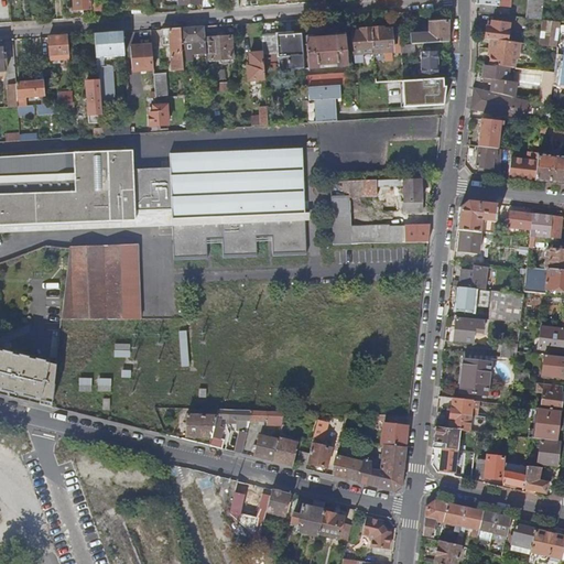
[(90,10),(89,0),(72,0),(73,12),(90,10)]
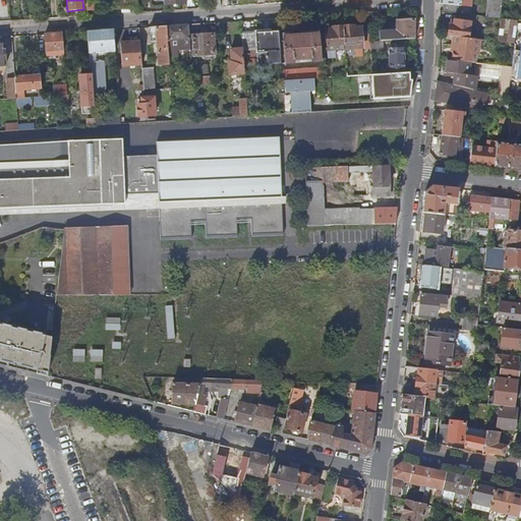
[(95,10),(94,0),(84,0),(87,11),(95,10)]
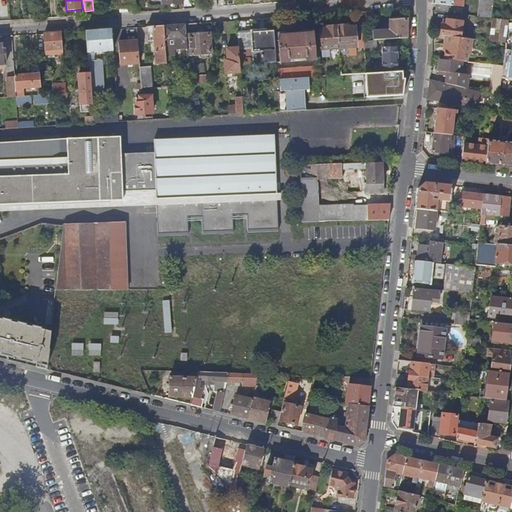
[(135,7),(134,0),(113,0),(114,9),(135,7)]
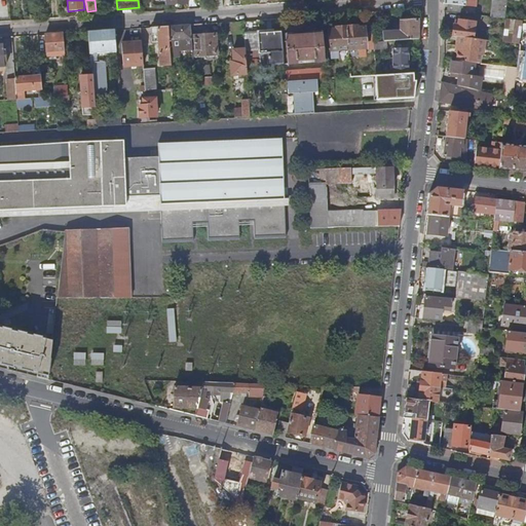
[(504,19),(506,1),(497,0),(492,0),(491,16),(504,19)]
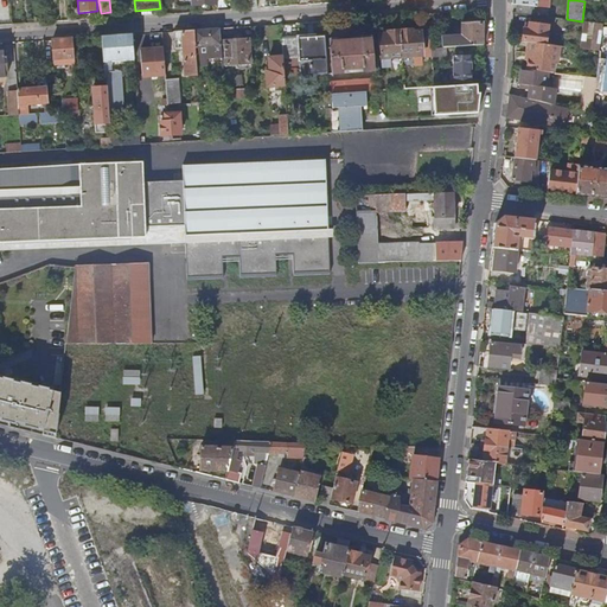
[(534,16),(535,7),(517,5),(516,13),(534,16)]
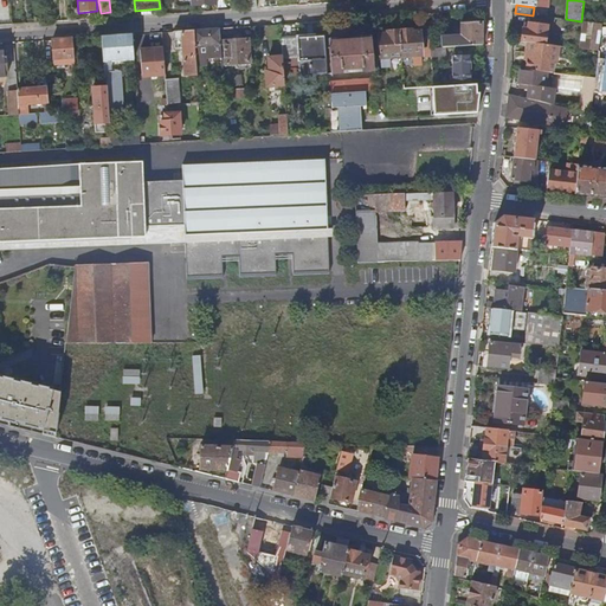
[(601,37),(603,24),(585,21),(581,49),(599,52),(601,37)]
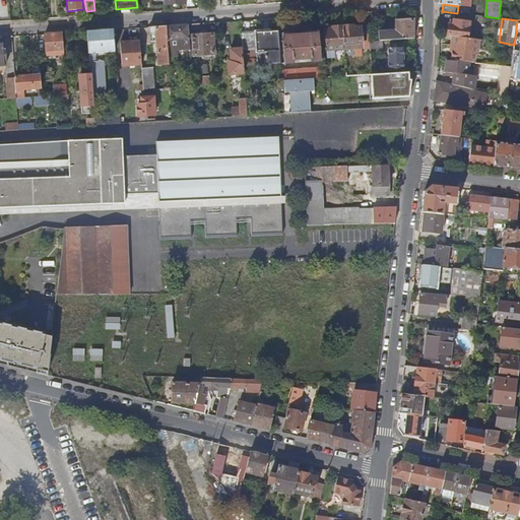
[(383,41),(414,39),(414,19),(395,21),(396,30),(379,31),(379,28),(369,29),(369,31),(370,42),(383,41)]
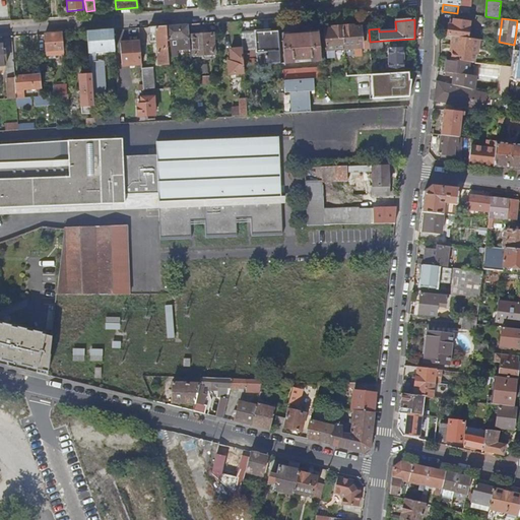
[(467,38),(469,22),(453,20),(453,25),(449,25),(448,36),(452,36),(467,38)]
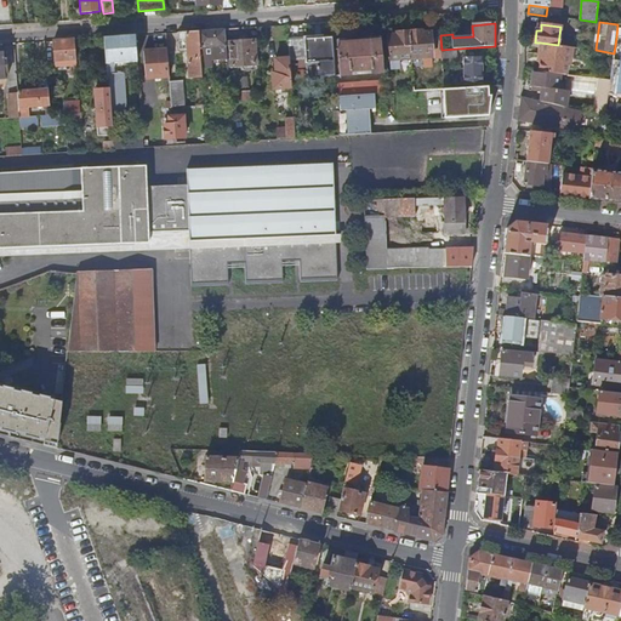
[(227,58),(224,29),(197,32),(200,68),(211,67),(211,61),(227,58)]
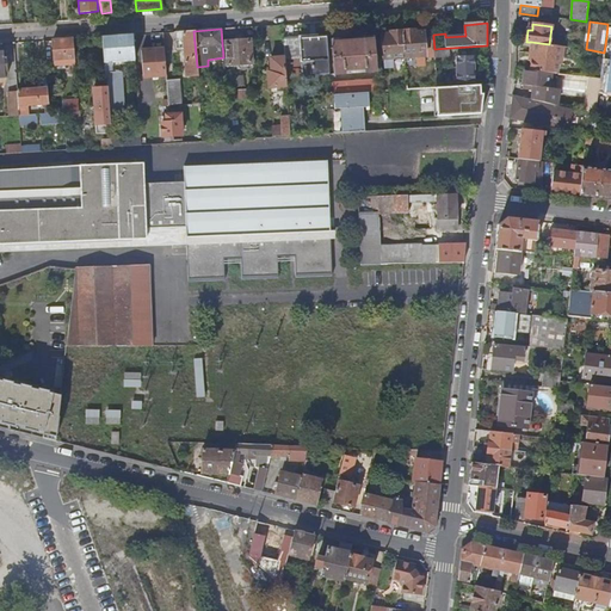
[(434,49),(433,37),(425,38),(424,32),(417,32),(415,30),(403,31),(405,57),(434,55),(434,49)]
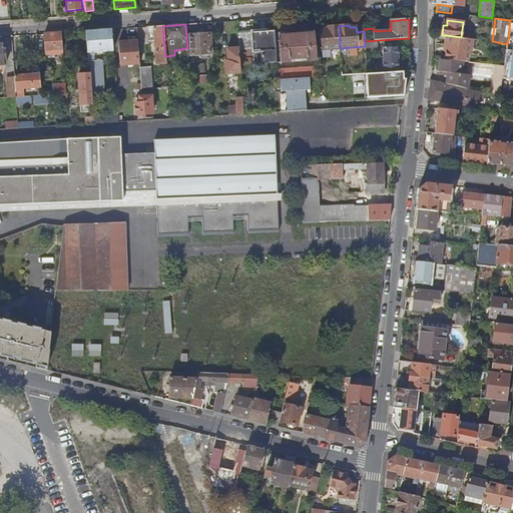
[(165,56),(162,26),(147,27),(148,33),(153,33),(154,41),(156,63),(165,62),(165,56)]
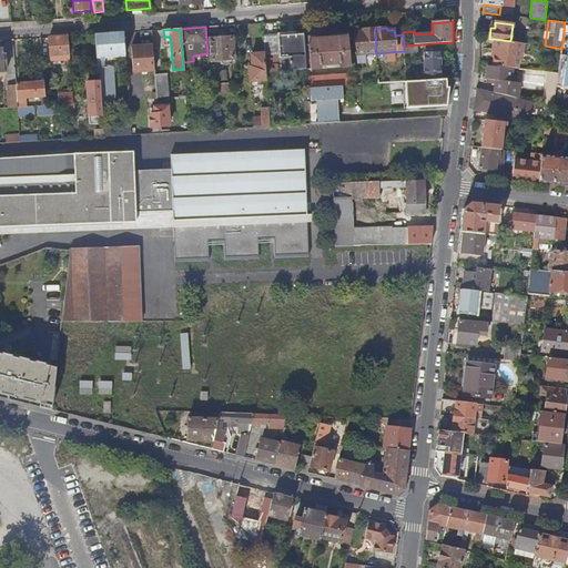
[(376,53),(375,29),(363,30),(364,32),(355,32),(358,62),(377,61),(376,53)]
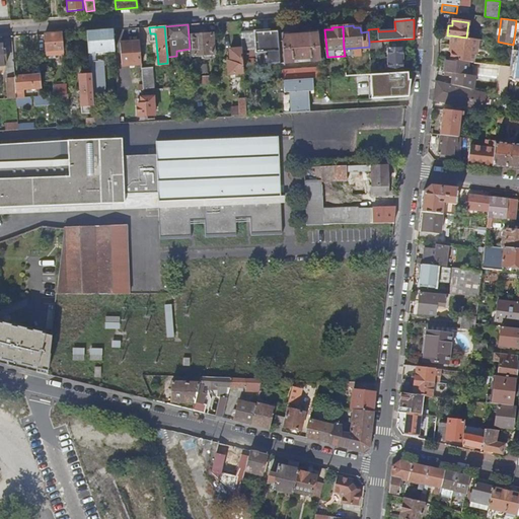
[(115,52),(113,29),(87,31),(91,78),(92,97),(105,96),(103,75),(102,75),(101,62),(94,63),(94,58),(97,54),(115,52)]
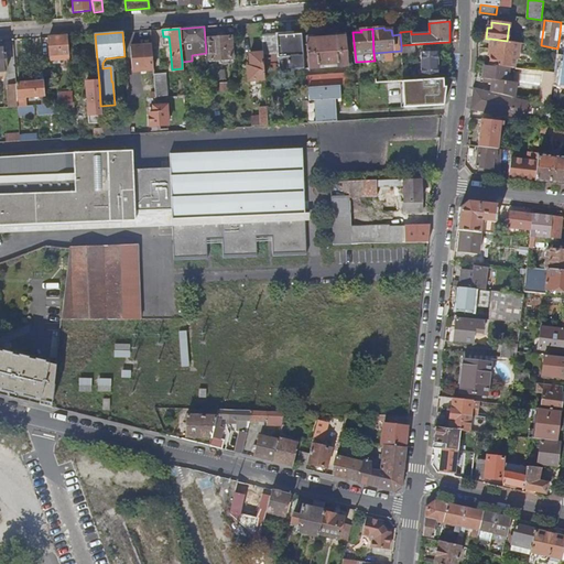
[(303,55),(302,34),(277,36),(279,57),(303,55)]
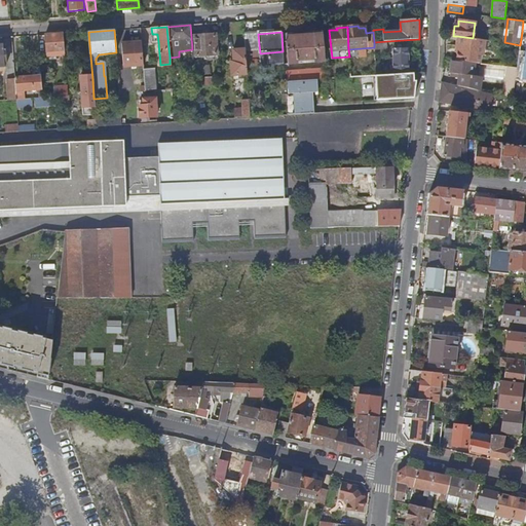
[(324,61),(322,32),(312,32),(313,36),(295,37),(295,33),(286,34),(288,64),(297,63),(297,61),(315,60),(315,62),(324,61)]
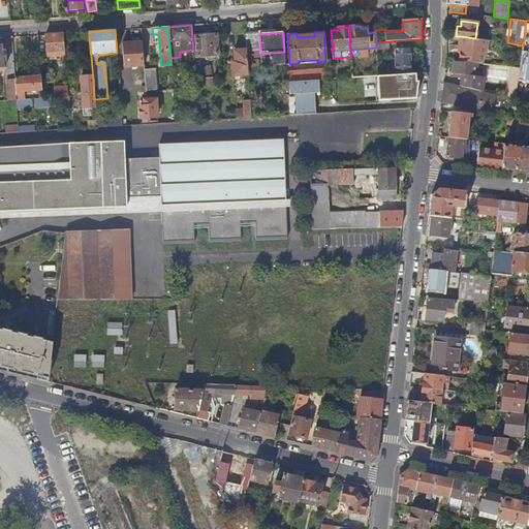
[(528,32),(525,32),(523,45),(520,68),(520,71),(523,71),(523,68),(525,68),(527,51),(528,51),(528,32)]
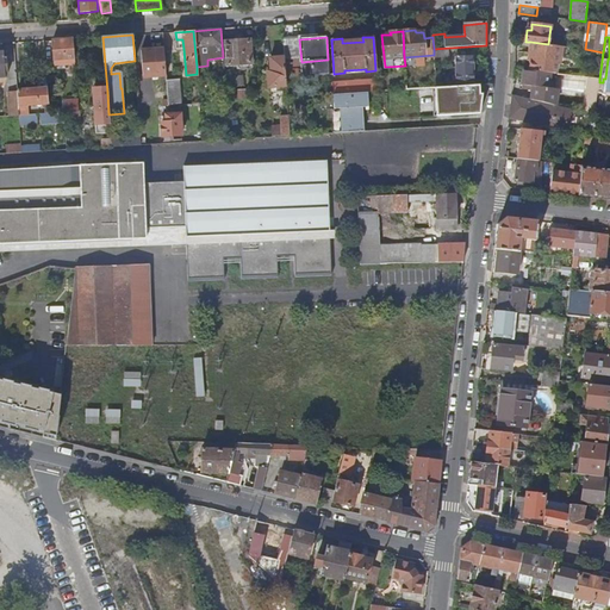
[(75,66),(73,39),(53,41),(54,60),(67,60),(67,63),(72,63),(72,67),(75,66)]
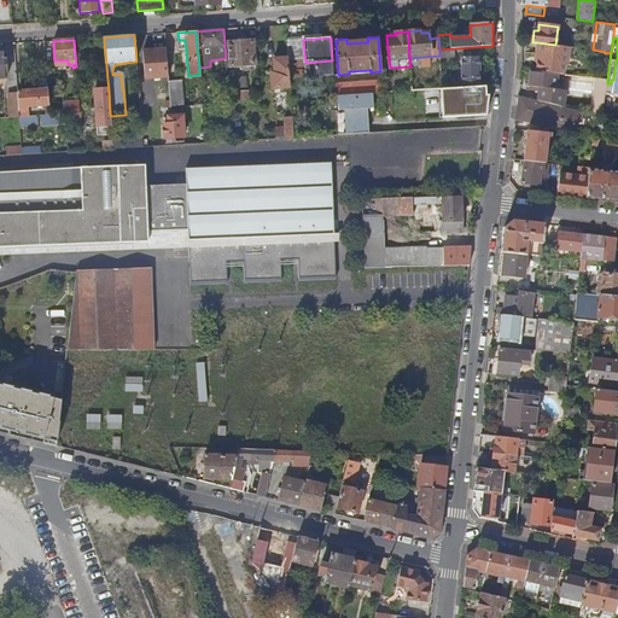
[(228,42),(229,68),(255,66),(254,41),(228,42)]
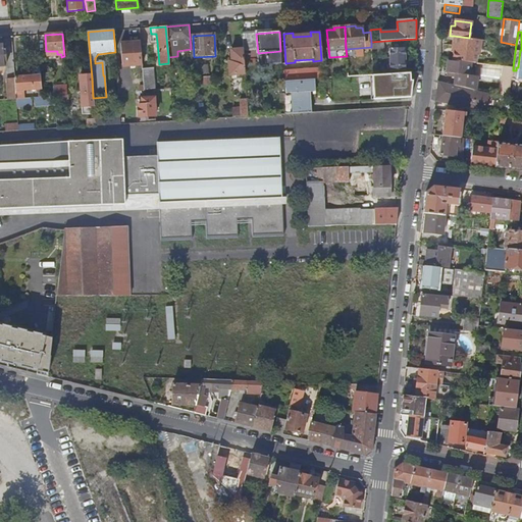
[(480,55),(481,40),(469,38),(454,36),(453,46),(455,46),(453,60),(469,62),(476,63),(477,55),(480,55)]
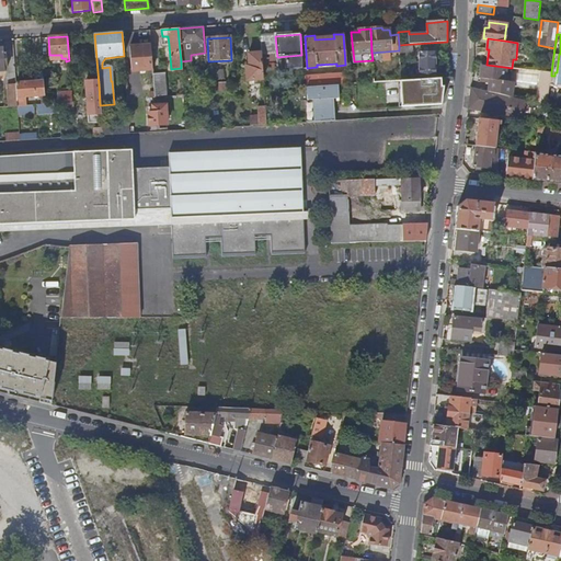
[(274,68),(272,44),(261,46),(262,53),(263,69),(274,68)]
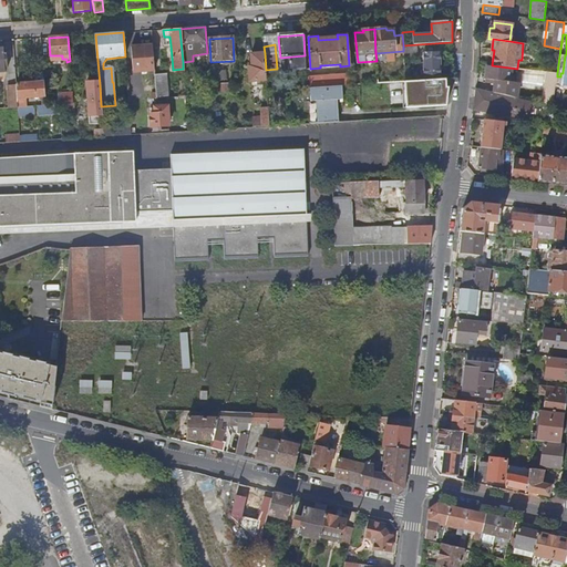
[(418,58),(418,44),(403,45),(403,51),(404,58),(418,58)]
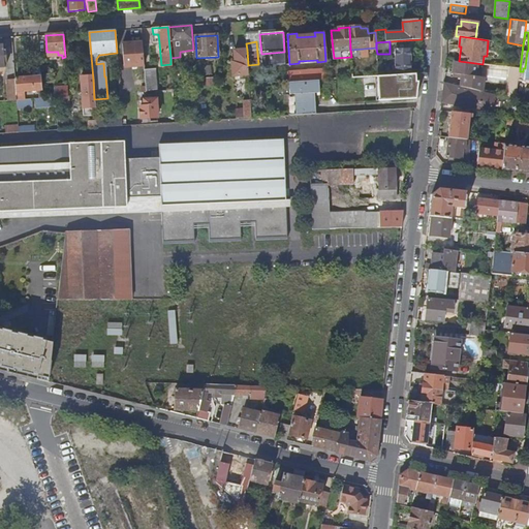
[(144,62),(142,42),(122,43),(124,63),(144,62)]
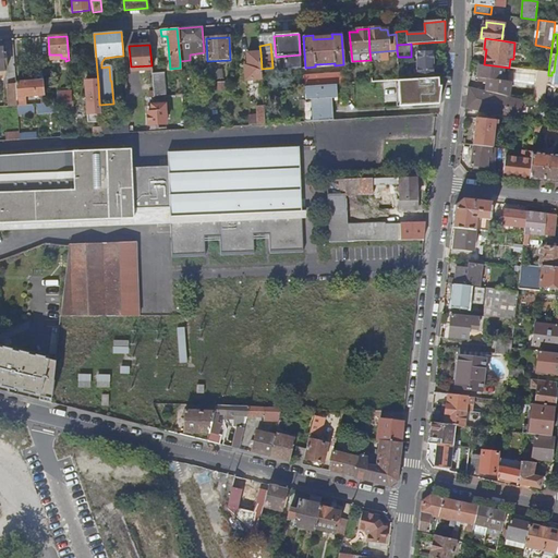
[(434,75),(433,51),(417,52),(416,52),(416,75),(416,76),(434,75)]
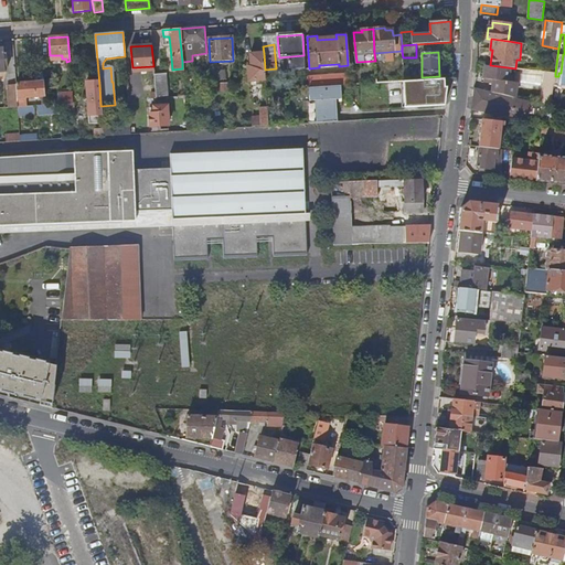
[(265,70),(264,53),(249,54),(251,66),(247,66),(248,82),(266,80),(265,70)]
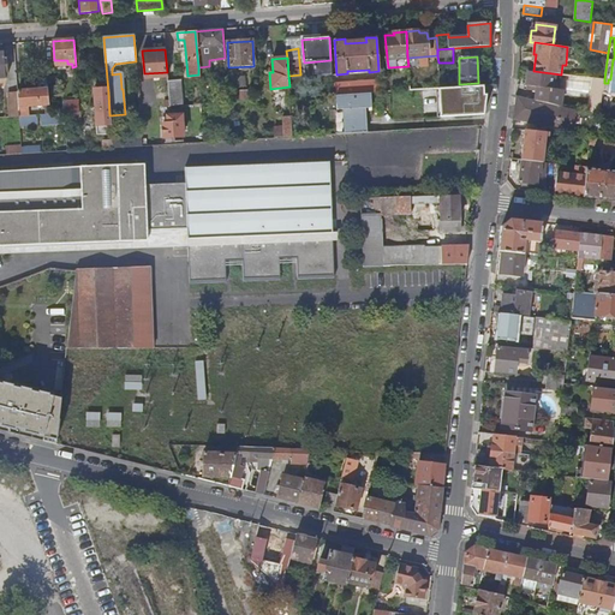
[(551,90),(553,73),(533,71),(530,71),(527,87),(537,88),(537,91),(536,101),(560,107),(561,90),(551,90)]
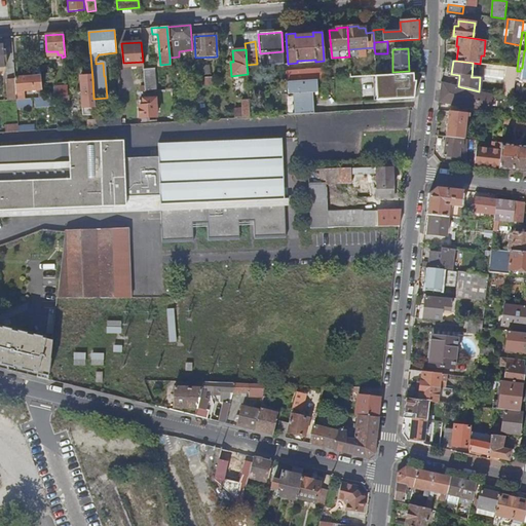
[(41,90),(39,64),(32,64),(33,77),(14,78),(14,79),(15,92),(25,91),(38,90),(41,90)]
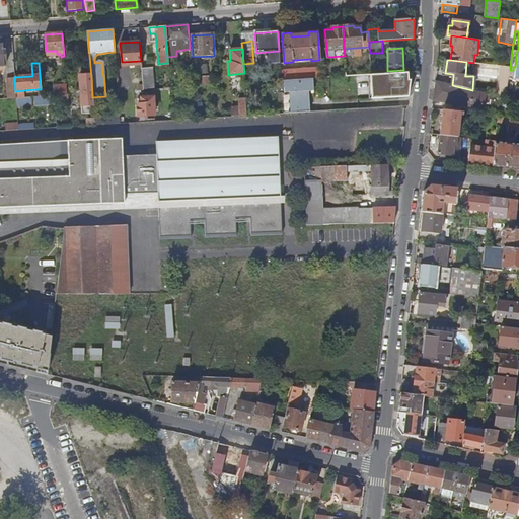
[(313,78),(320,78),(319,63),(316,63),(317,70),(294,71),(294,75),(281,76),(282,81),(284,80),(313,78)]
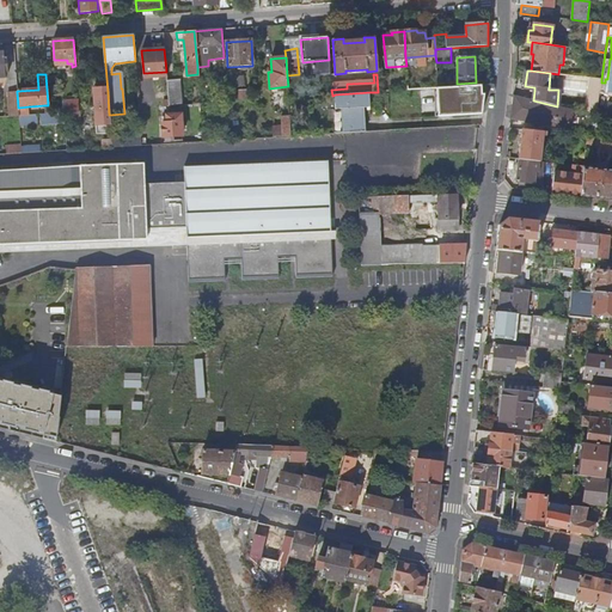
[(600,92),(601,83),(601,79),(593,78),(592,91),(600,92)]
